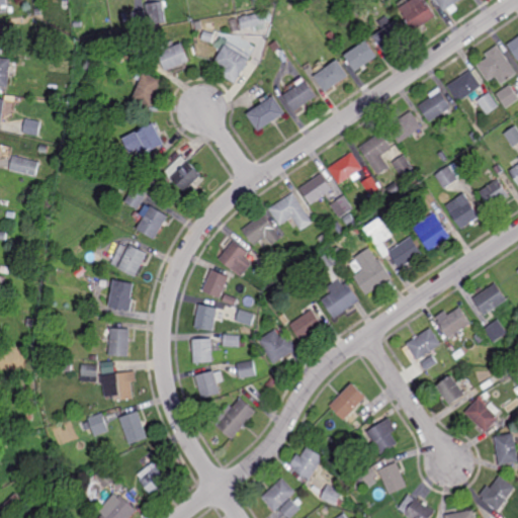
[(150,24),(147,2),(164,0),(168,22),(150,24)]
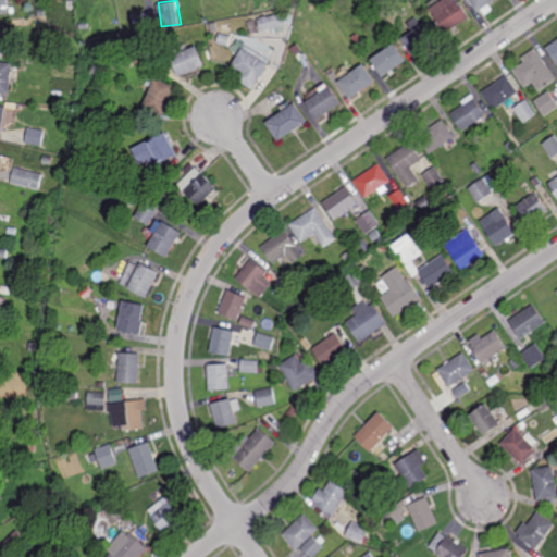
[(459,0),(471,16),(446,34),(430,9),(432,7),(429,3),(433,0),(440,0),(441,1),(442,0),(459,0)]
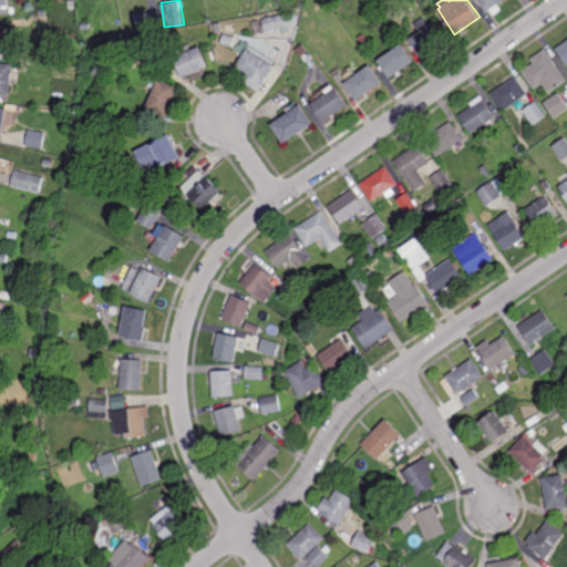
[(503,0),(498,3),(503,10),(495,14),(491,9),(487,12),(481,3),(480,4),(476,0),(503,0)]
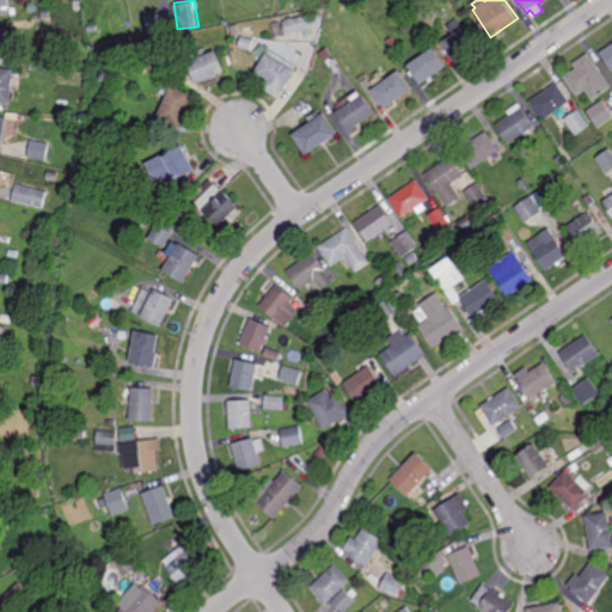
[(422,19),(416,12),(423,7),(428,16),(422,19)]
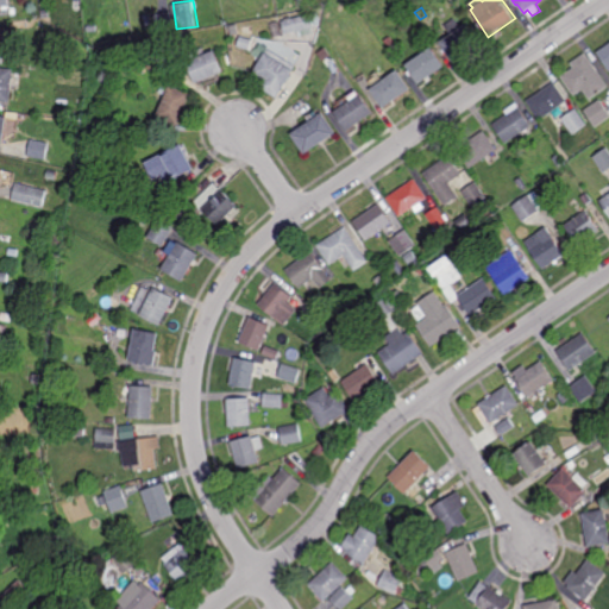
[(156,32),(154,13),(170,11),(173,30),(156,32)]
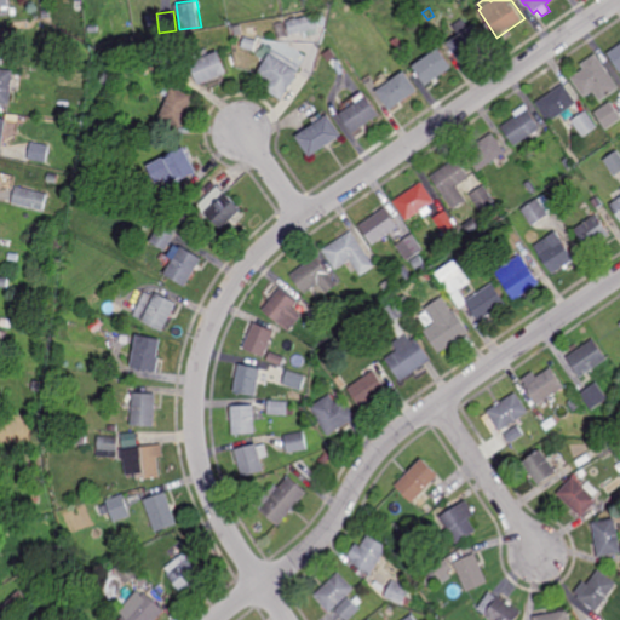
[(320,34),(304,38),(303,33),(290,35),(286,22),(325,12),(328,26),(319,28),(320,34)]
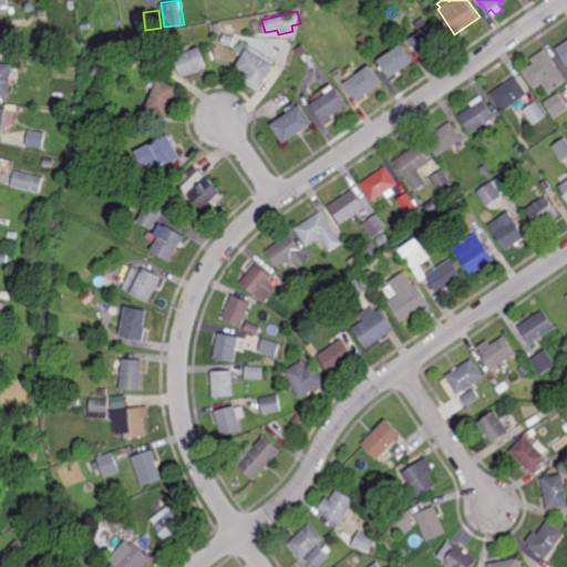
[(429,24),(436,20),(449,38),(433,49),(434,50),(431,52),(430,51),(422,55),(410,39),(420,31),(414,23),(423,17),(429,24)]
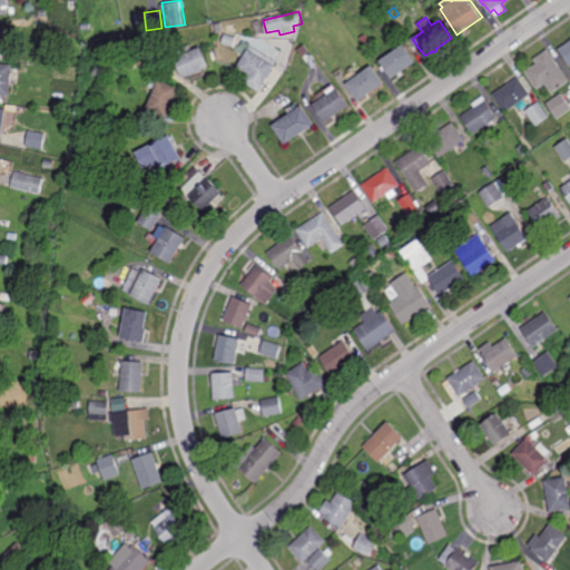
[(255,36),(253,21),(262,20),(264,35),(255,36)]
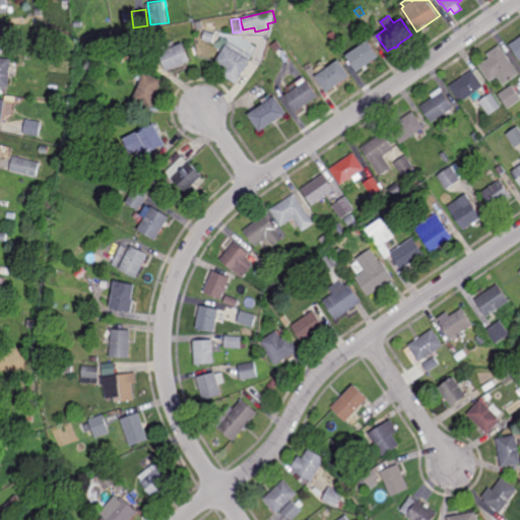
[(0,47),(0,22),(11,22),(12,47),(0,47)]
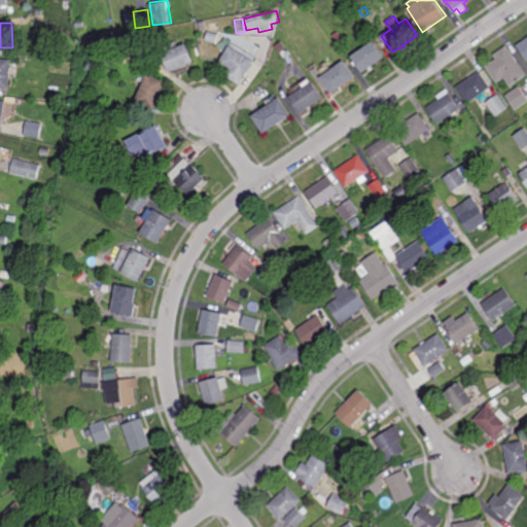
[(336,41),(331,35),(338,32),(341,37),(336,41)]
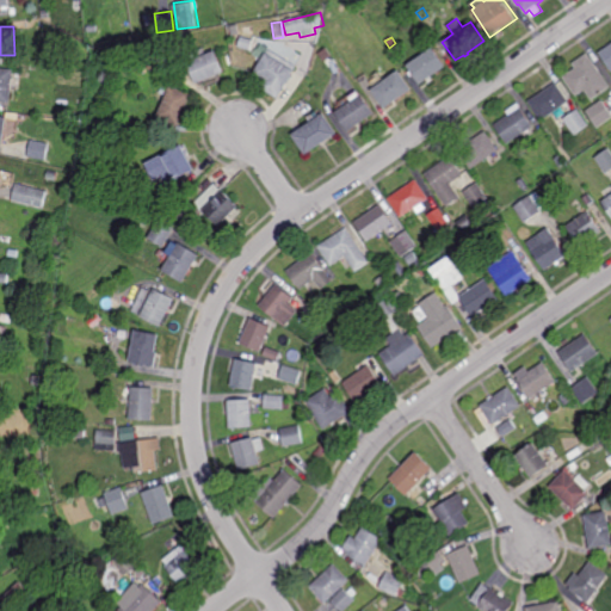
[(282,90),(255,72),(264,60),(254,54),(257,49),(241,45),(244,38),(263,43),(296,66),(294,69),(295,71),(282,90)]
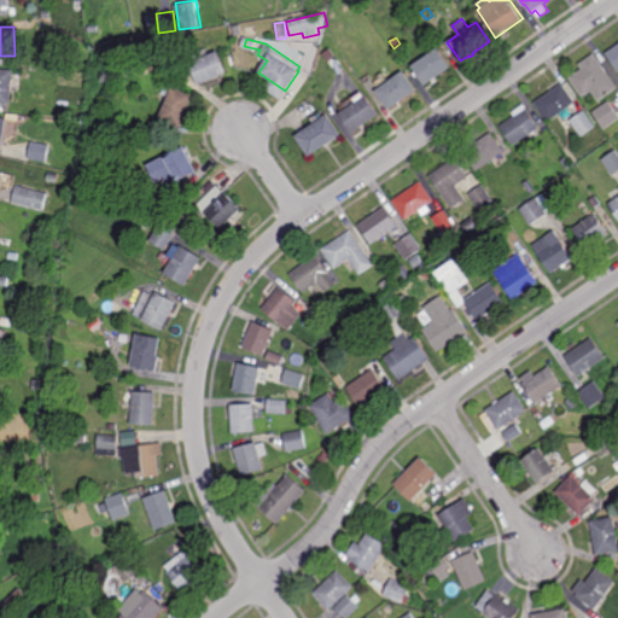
[(617,70),(606,53),(617,44),(617,70)]
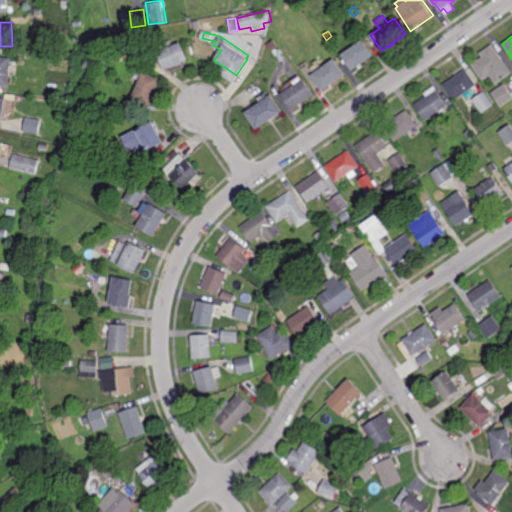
[(353,70),(347,62),(345,63),(342,60),(345,58),(341,54),(363,39),(374,55),(353,70)]
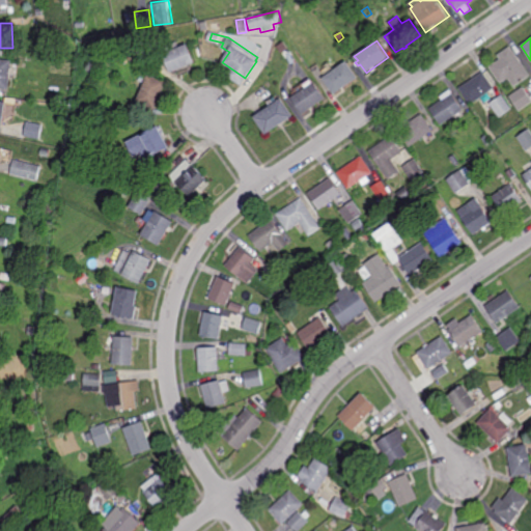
[(173,71),(165,53),(189,43),(197,60),(173,71)]
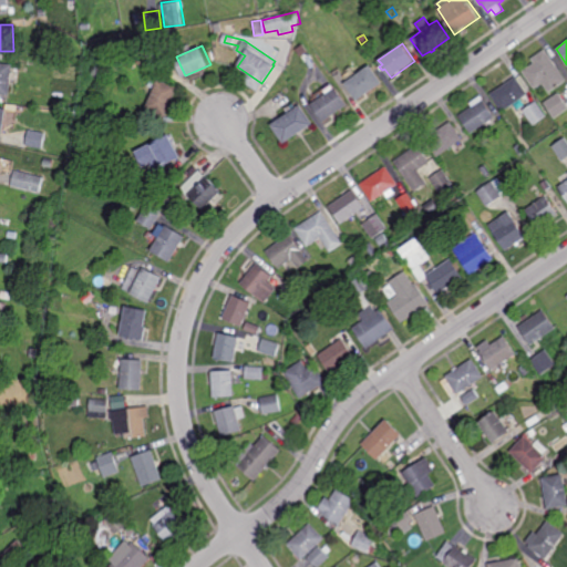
[(566,81),(549,92),(543,83),(535,89),(523,71),(534,63),(532,59),(545,49),(566,81)]
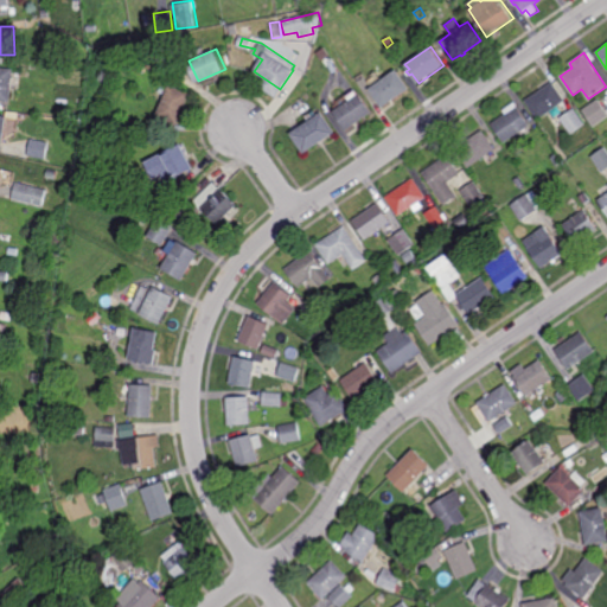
[(328,66),(324,61),(330,57),(333,62),(328,66)]
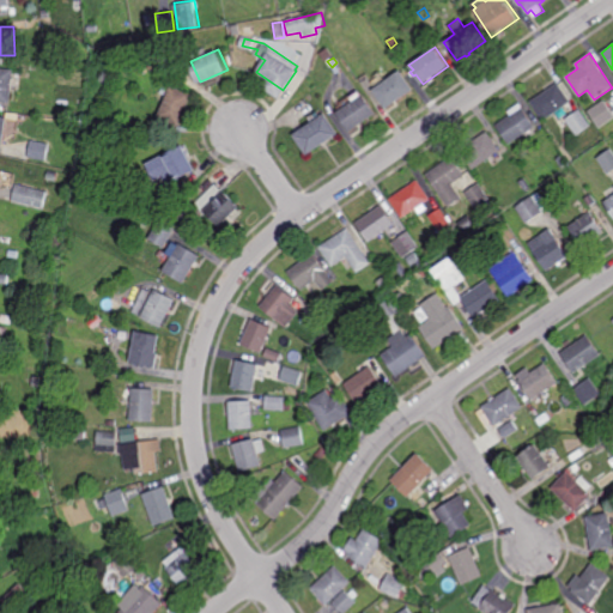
[(152,71),(146,67),(151,61),(157,66),(152,71)]
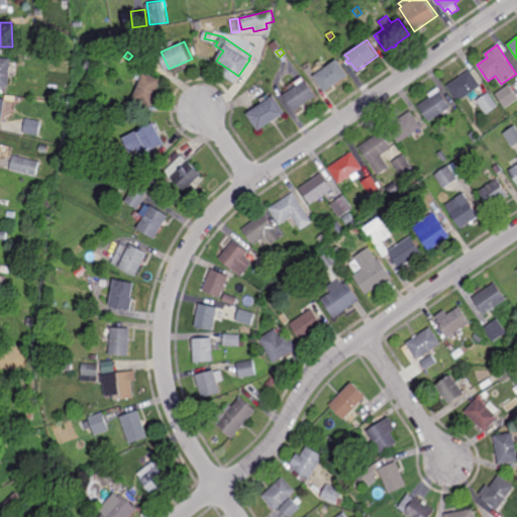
[(9,87),(0,86),(0,56),(12,58),(9,87)]
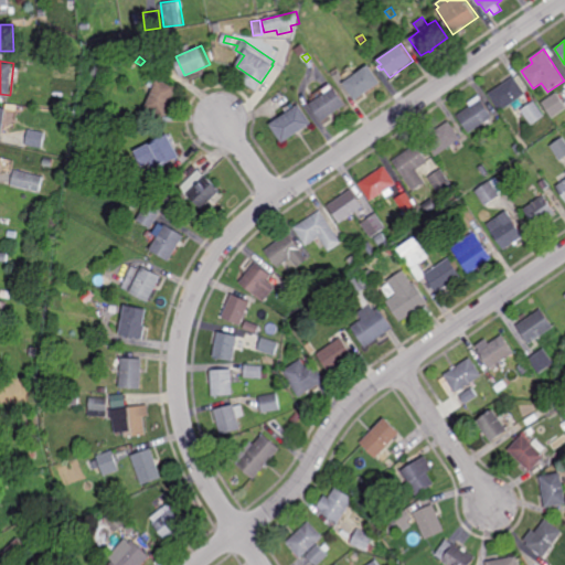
[(382,82),(368,92),(370,95),(360,103),(358,98),(355,100),(343,83),(345,81),(343,77),(347,75),(344,73),(356,64),(360,71),(370,64),(382,82)]
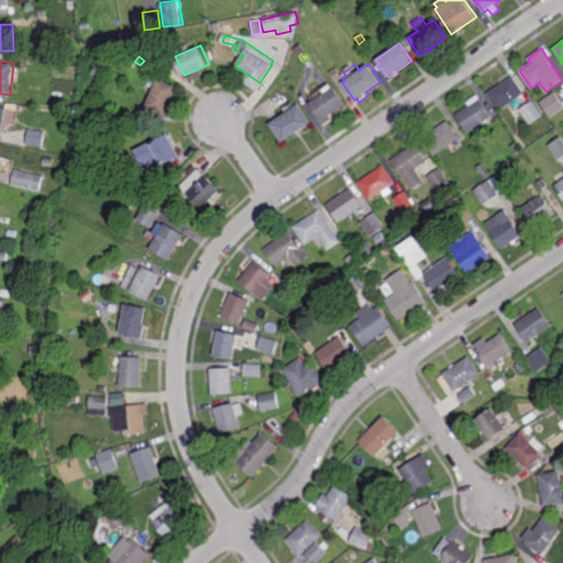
[(498,111),(486,94),(512,76),(525,92),(498,111)]
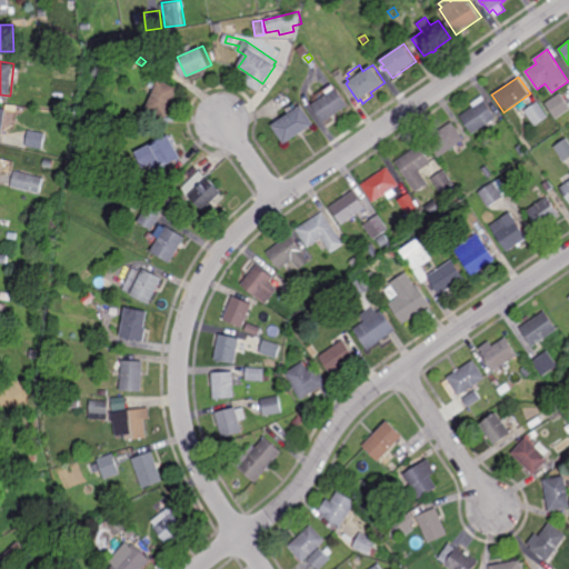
[(160,80),(160,78),(180,86),(169,116),(149,108),(156,89),(150,86),(153,78),(160,80)]
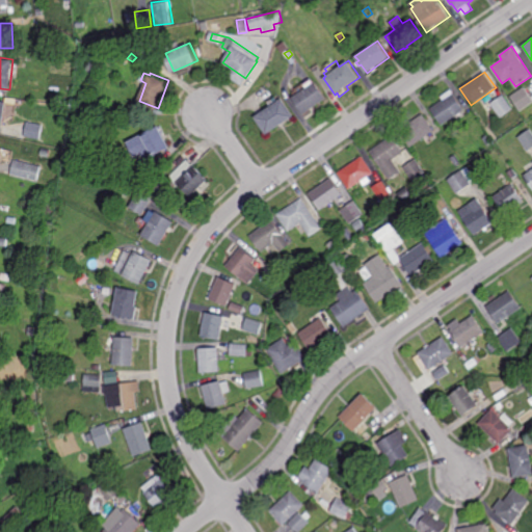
[(303,114),(292,97),(315,81),(326,98),(303,114)]
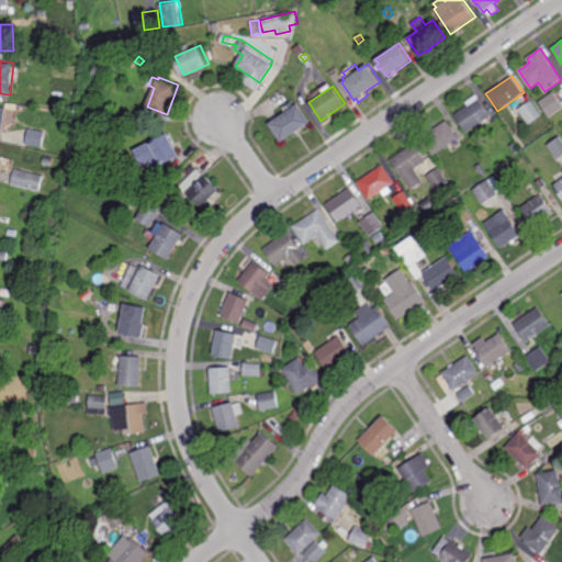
[(282,96),(279,91),(284,87),(288,91),(282,96)]
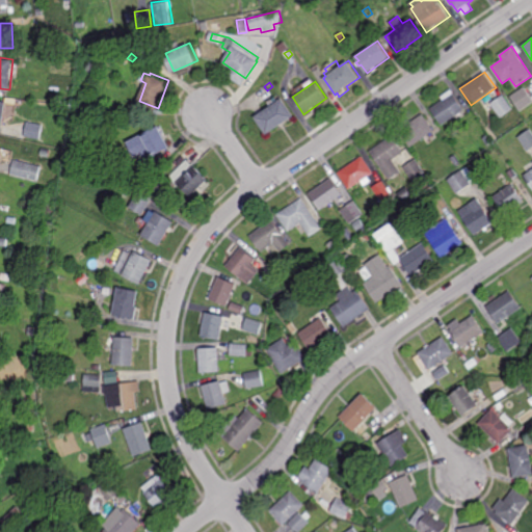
[(531,102),(521,111),(510,97),(524,86),(531,98),(531,102)]
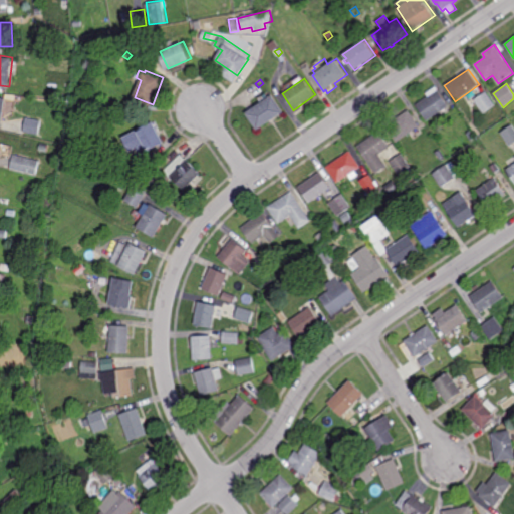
[(427,121),(416,104),(428,96),(427,93),(436,86),(449,106),(427,121)]
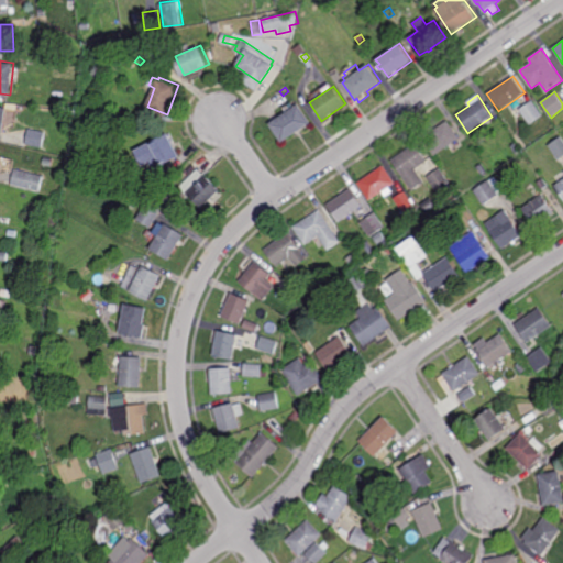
[(530,125),(519,110),(532,100),(543,116),(530,125)]
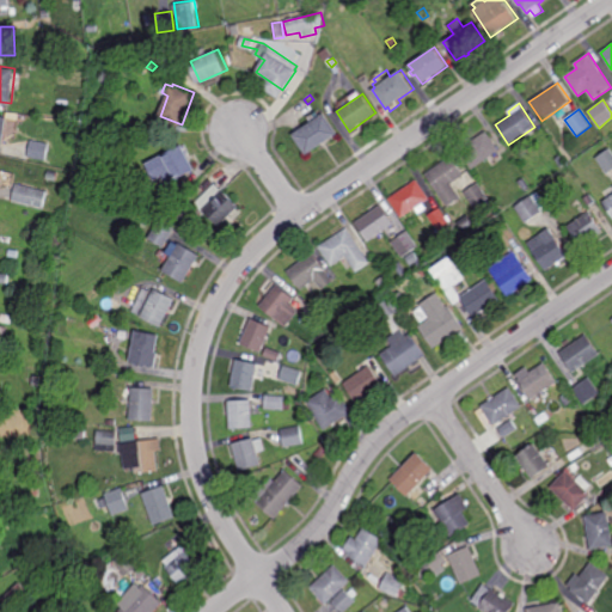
[(320,116),(325,114),(338,133),(305,155),(292,134),(311,122),(307,117),(317,110),(320,116)]
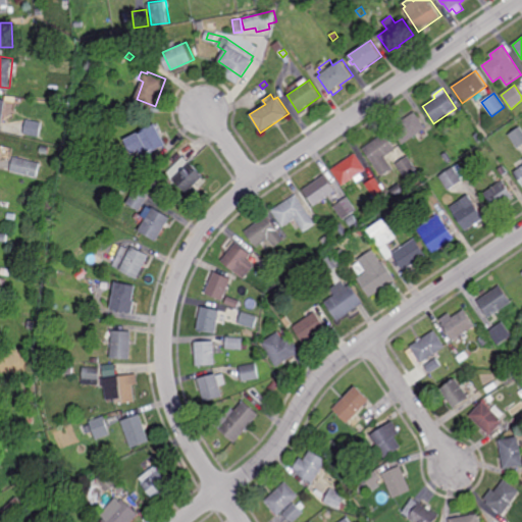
[(403,144),(392,127),(415,111),(426,127),(403,144)]
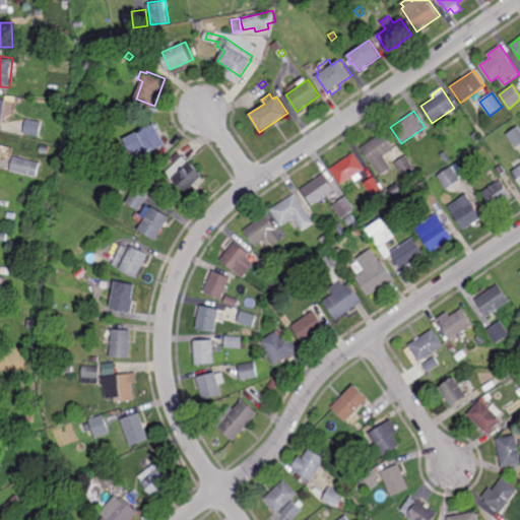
[(41,135),(24,133),(27,119),(43,122),(41,135)]
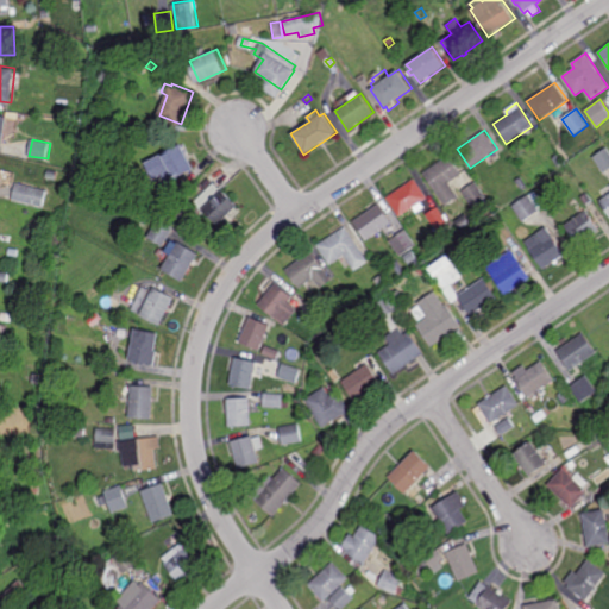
[(179,181),(163,155),(183,144),(196,169),(179,181)]
